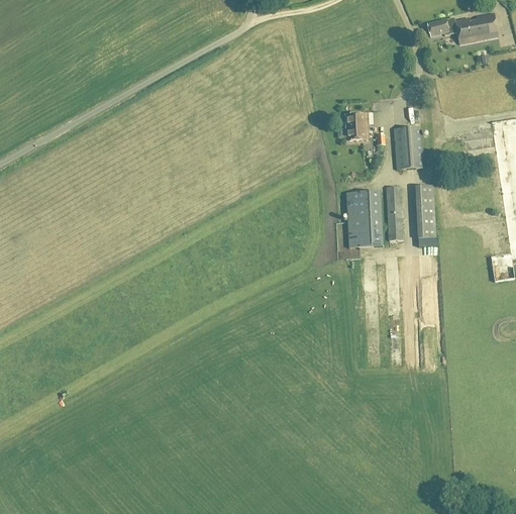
[(445,17),(427,22),(430,35),(443,31),(444,34),(455,31),(458,42),(497,34),(493,11),(475,15),(476,18),(470,19),(469,16),(454,19),(453,15),(445,18),(445,17)]
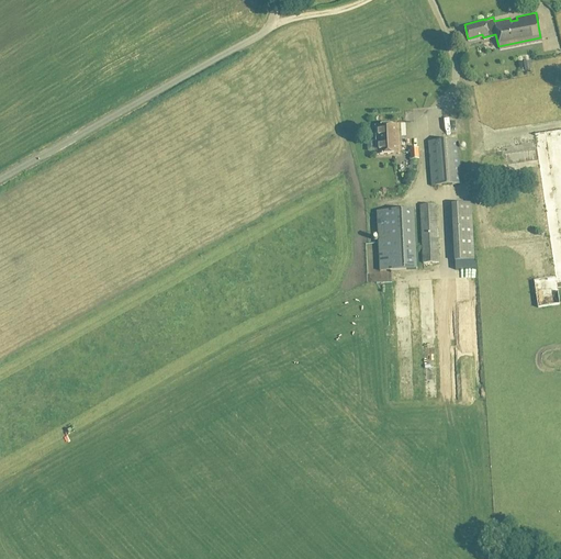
[(399,151),(396,122),(374,123),(377,152),(399,151)]
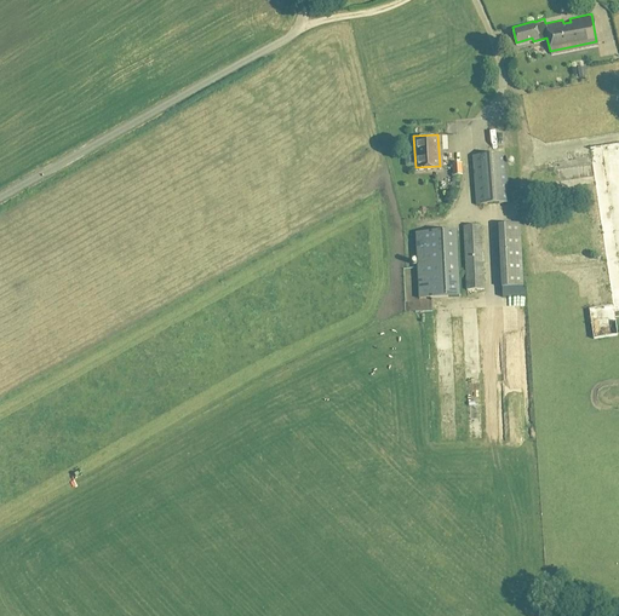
[(584,139),(574,144),(577,150),(588,144),(584,139)]
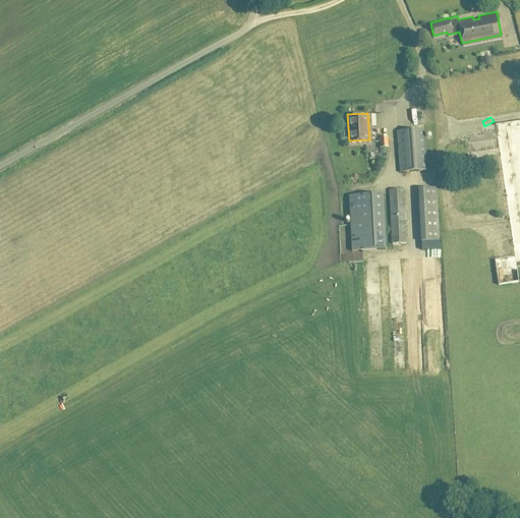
[(426,167),(423,127),(396,129),(399,169),(426,167)]
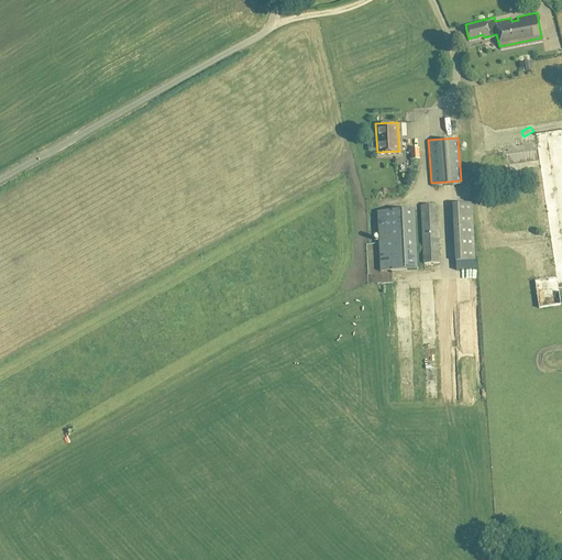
[(419,157),(418,145),(409,146),(409,157),(419,157)]
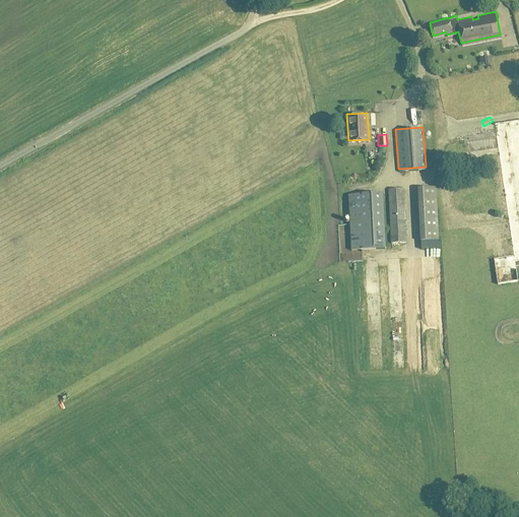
[(438,238),(435,185),(417,186),(420,239),(438,238)]
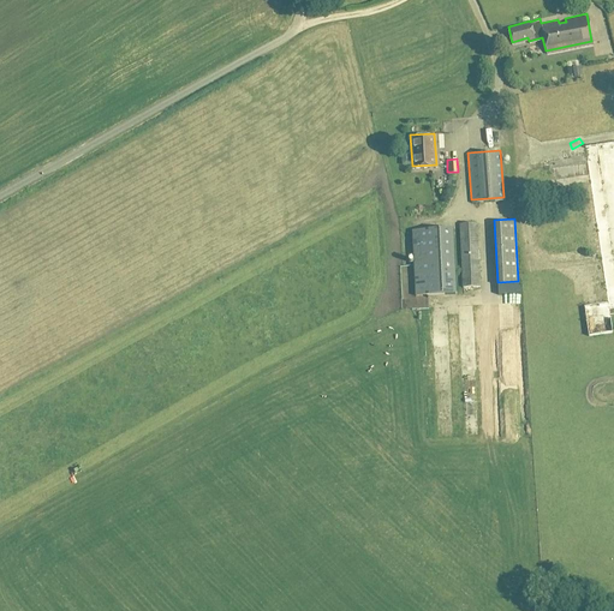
[(459,221),(462,285),(480,283),(476,221),(459,221)]
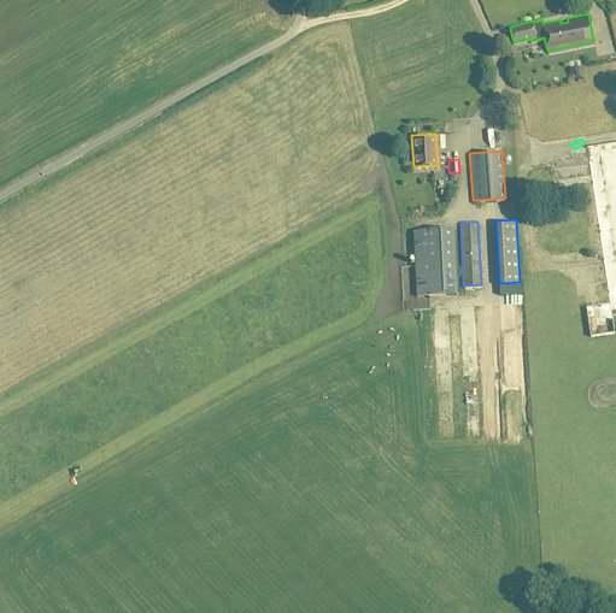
[(457,292),(453,228),(414,229),(416,294),(457,292)]
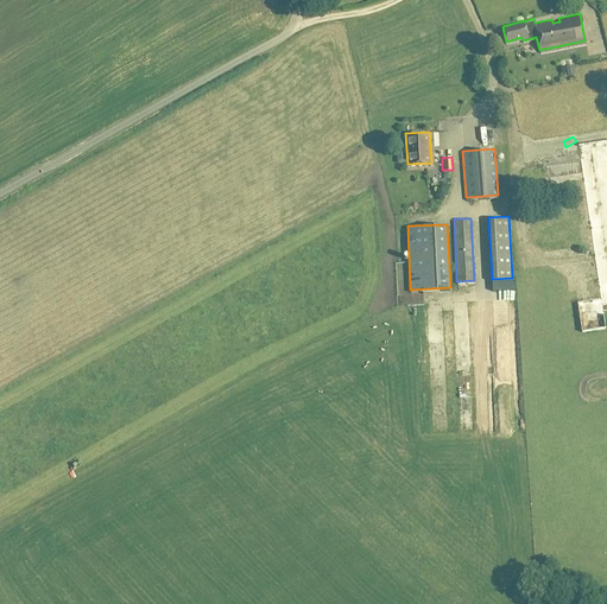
[(580,296),(582,330),(606,329),(605,294),(580,296)]
